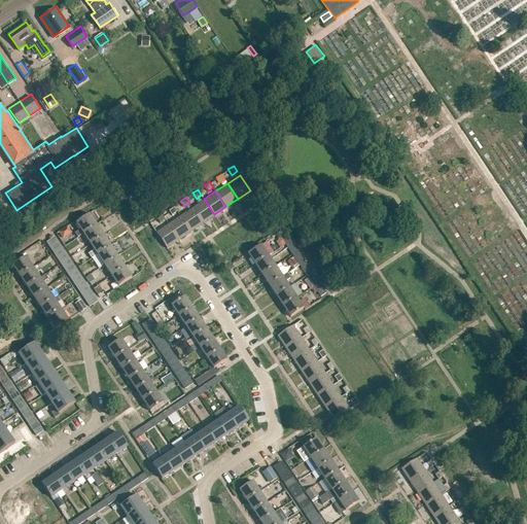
[(202,222),(214,214),(204,199),(191,207),(202,222)]
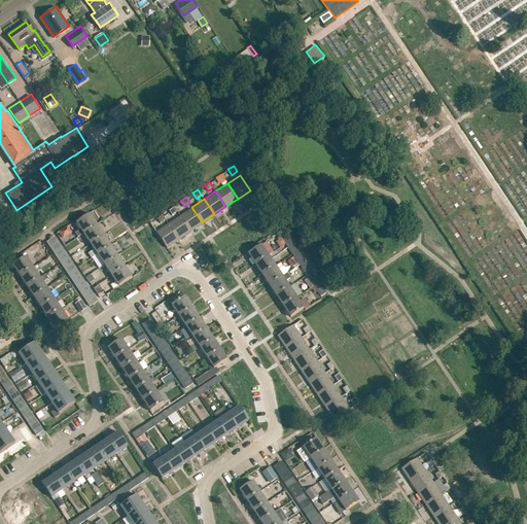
[(172,214),(177,211),(174,205),(169,209),(172,214)]
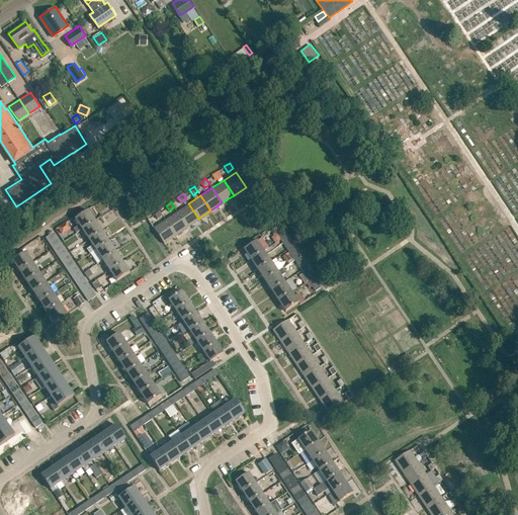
[(187,226),(198,219),(188,203),(177,210),(187,226)]
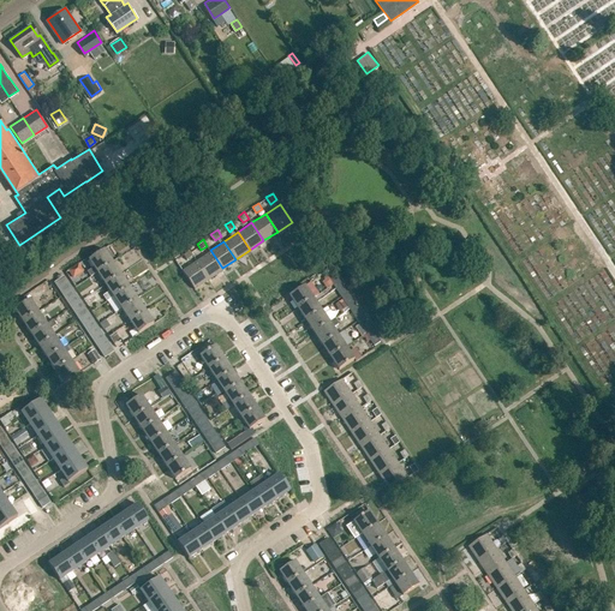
[(96,270),(112,261),(103,247),(88,258),(93,265),(88,268),(91,274),(96,270)]
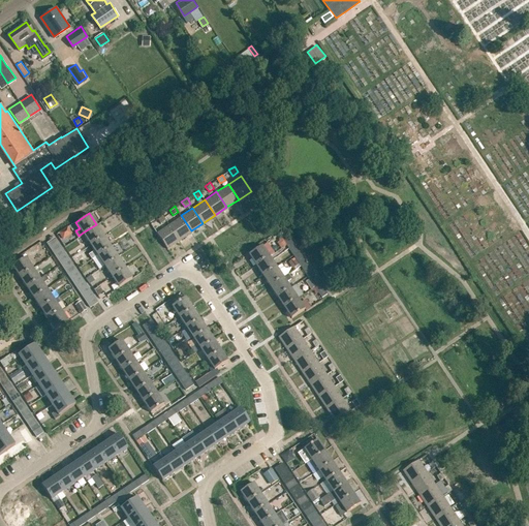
[(161,223),(166,219),(162,214),(157,217),(161,223)]
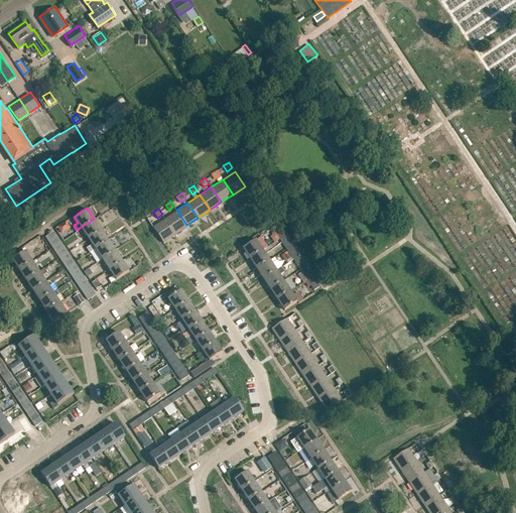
[(174,233),(186,225),(176,210),(164,218),(174,233)]
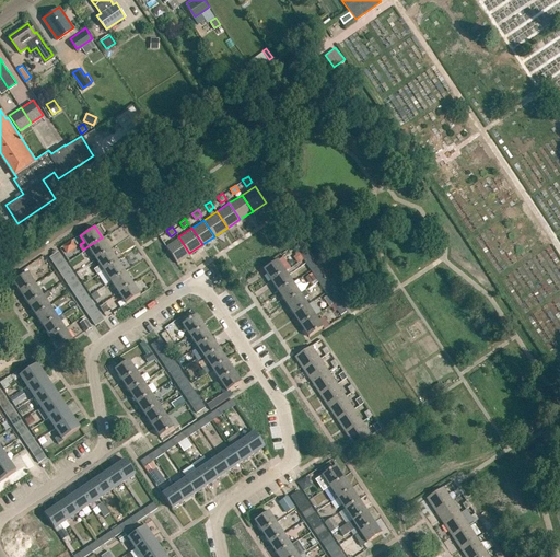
[(176,262),(189,253),(178,236),(165,245),(176,262)]
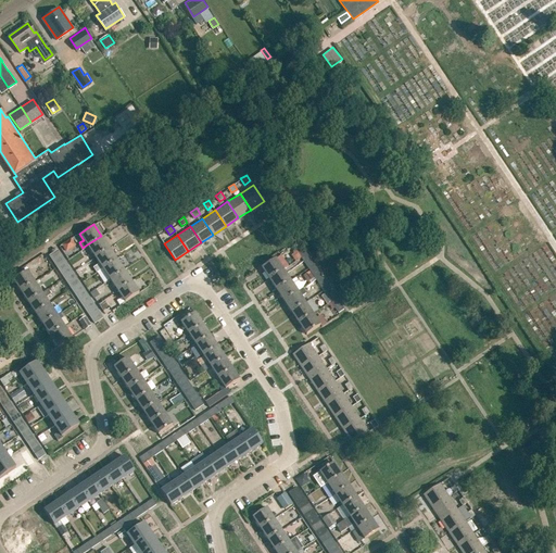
[(95,255),(109,247),(101,236),(87,244),(95,255)]
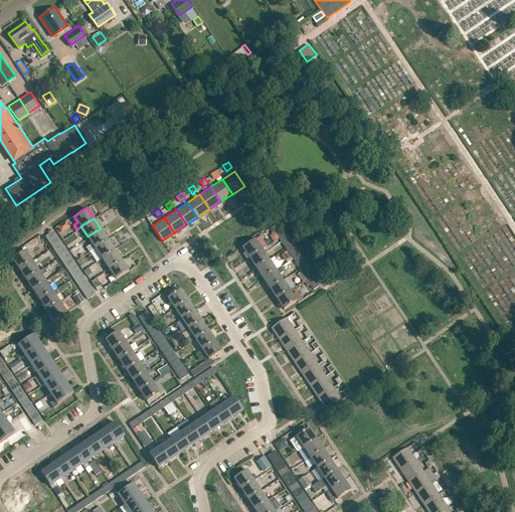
[(58,229),(69,226),(66,219),(56,222),(58,229)]
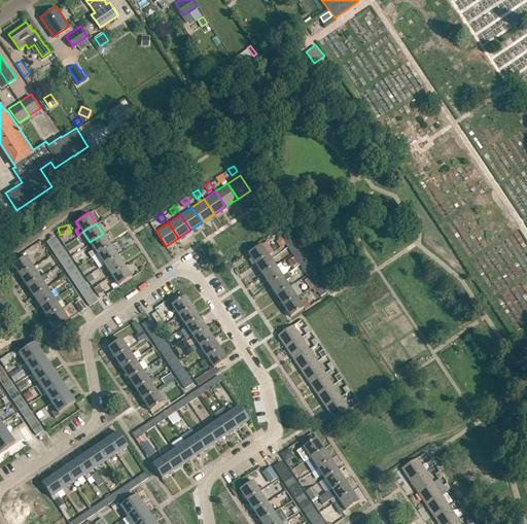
[(285,242),(290,239),(285,231),(280,234),(281,236),(285,242)]
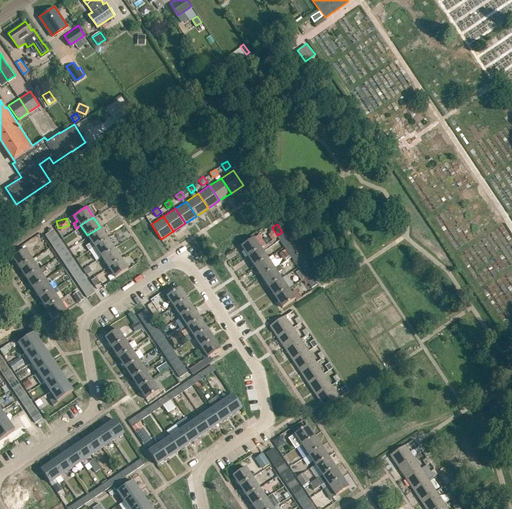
[(94,245),(107,237),(100,227),(87,235),(91,241),(86,243),(89,248),(94,245)]
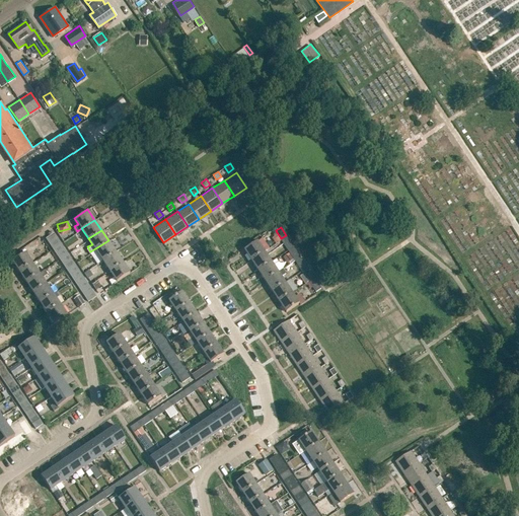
[(50,242),(57,237),(54,231),(46,236),(50,242)]
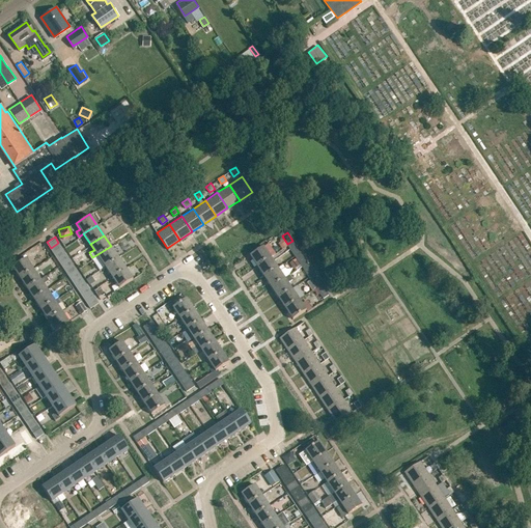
[(283,238),(277,242),(281,248),(287,244),(283,238)]
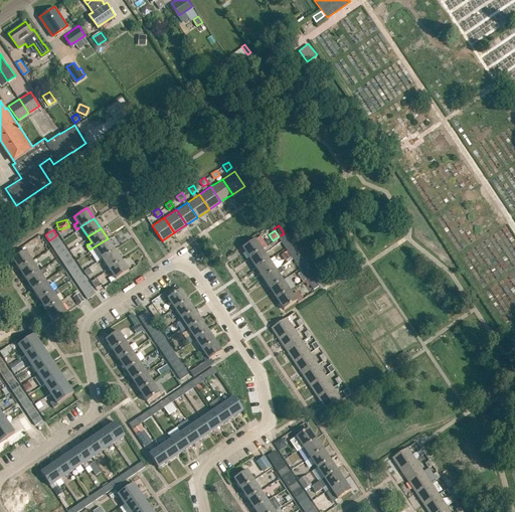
[(52,245),(60,240),(56,235),(49,240),(52,245)]
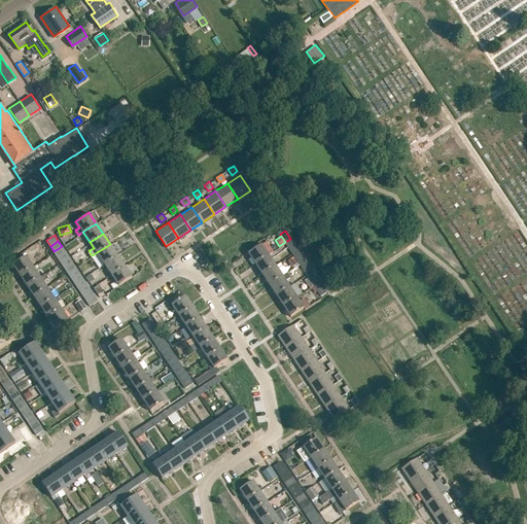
[(292,253),(297,249),(292,241),(286,245),(292,253)]
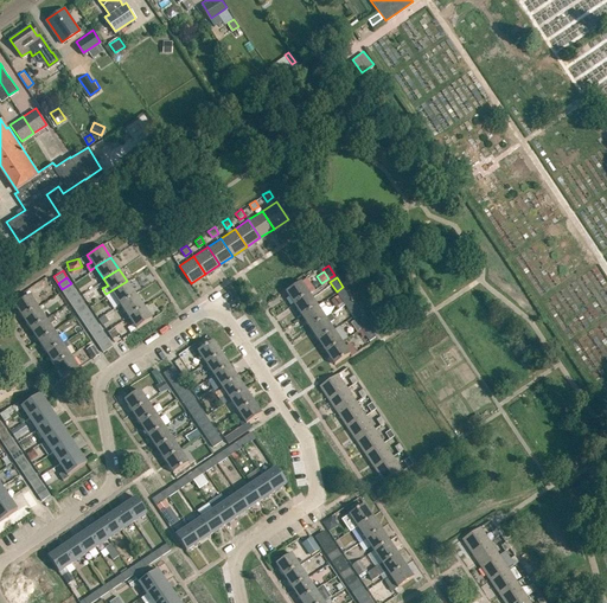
[(294,302),(308,293),(300,280),(286,290),(294,302)]
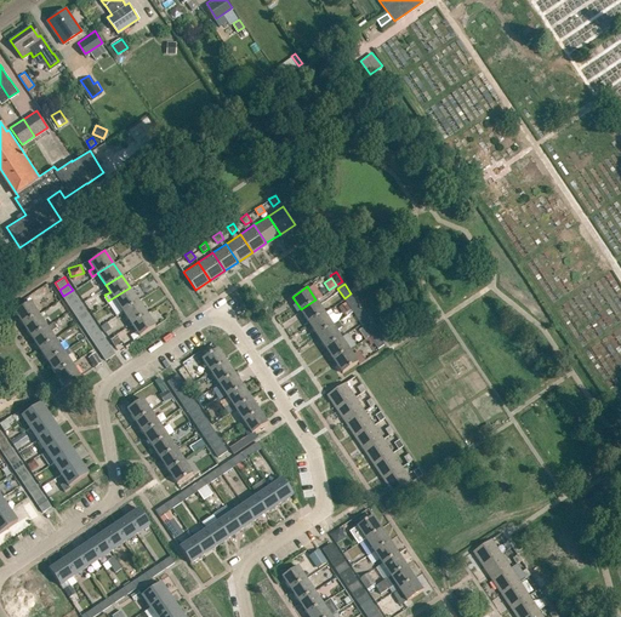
[(123,309),(138,300),(130,287),(114,297),(123,309)]
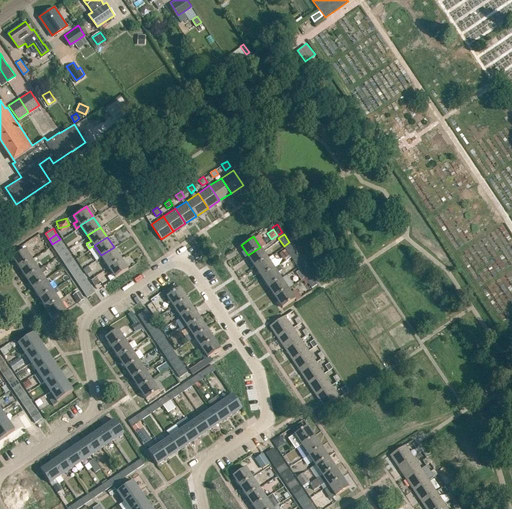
[(56,249),(63,244),(60,239),(52,244),(56,249)]
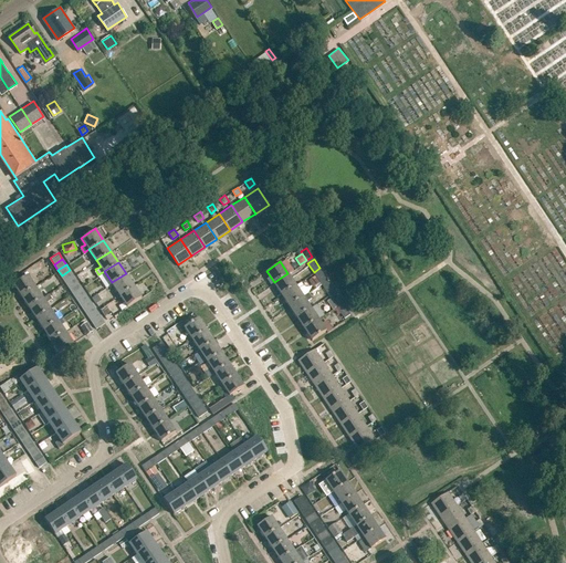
[(65,281),(74,275),(70,270),(62,275),(65,281)]
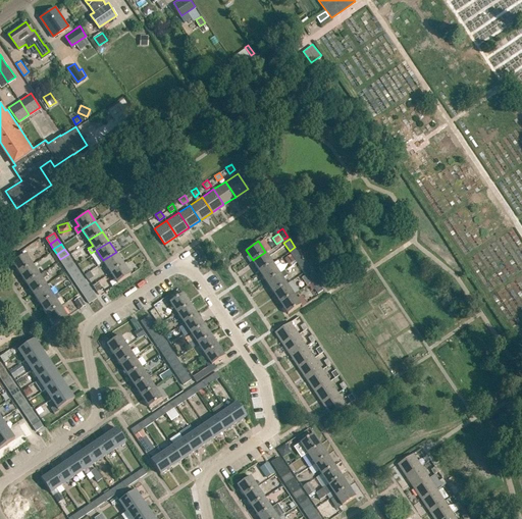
[(297,261),(302,257),(297,249),(291,253),(297,261)]
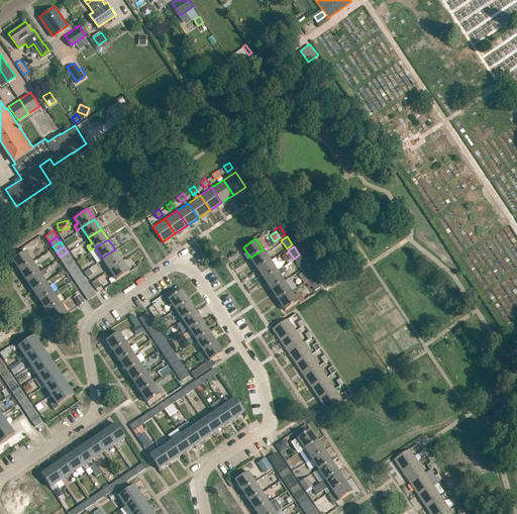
[(12,259),(19,269),(32,261),(25,249),(12,259)]
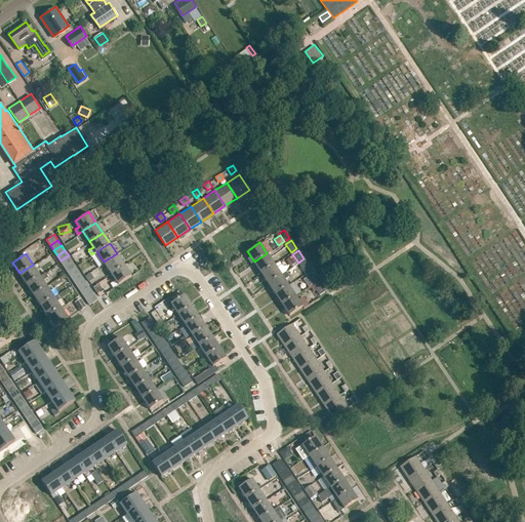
[(110,273),(123,264),(117,253),(104,262),(110,273)]
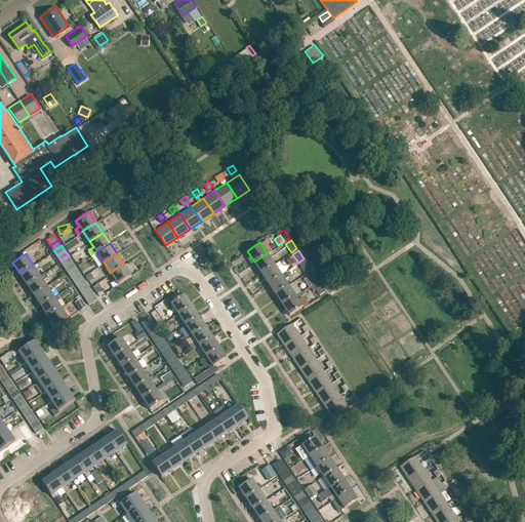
[(260,272),(274,264),(267,253),(254,262),(260,272)]
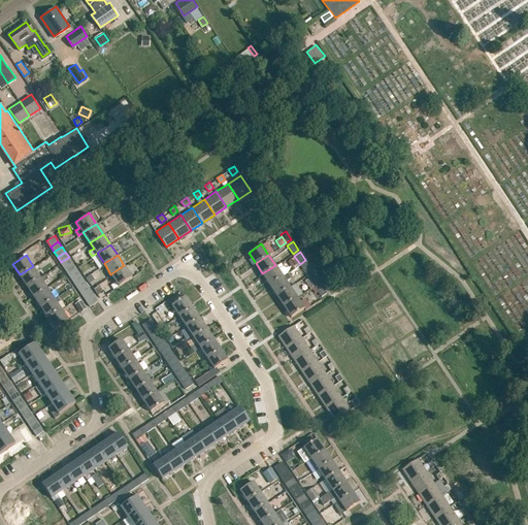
[(294,256),(288,260),(292,265),(298,262),(294,256)]
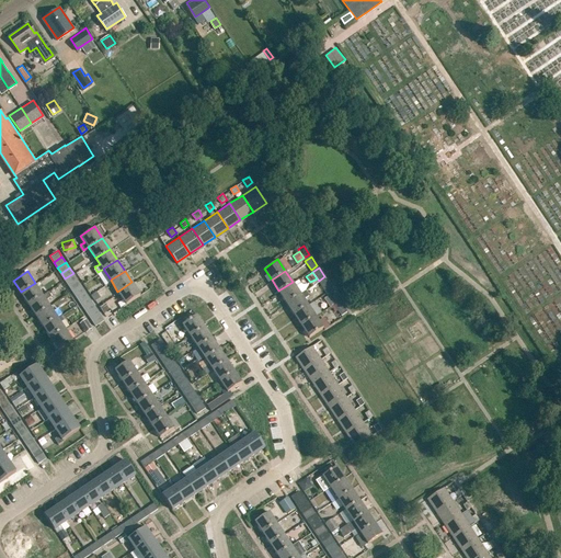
[(68,284),(77,279),(73,273),(65,279),(68,284)]
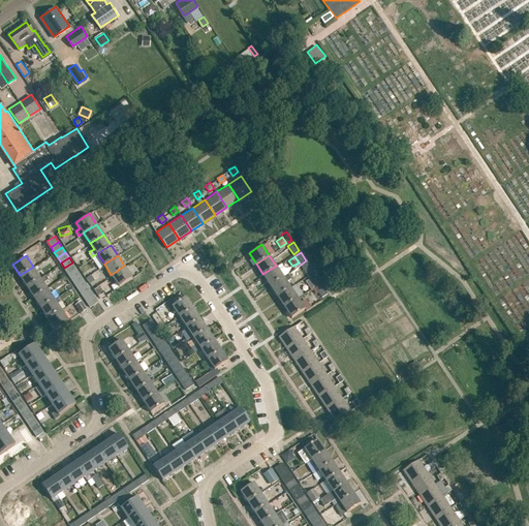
[(68,274),(76,268),(72,263),(64,268),(68,274)]
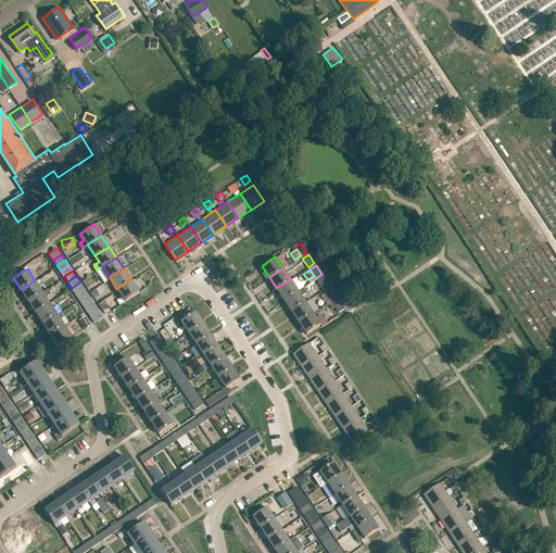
[(324,289),(329,286),(323,277),(317,280),(324,289)]
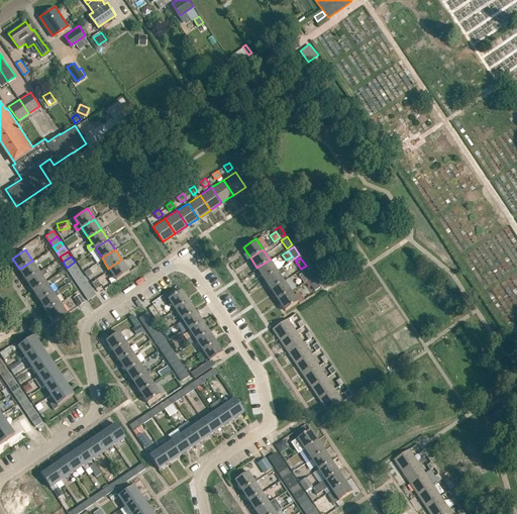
[(121,260),(108,269),(115,279),(128,270),(121,260)]
